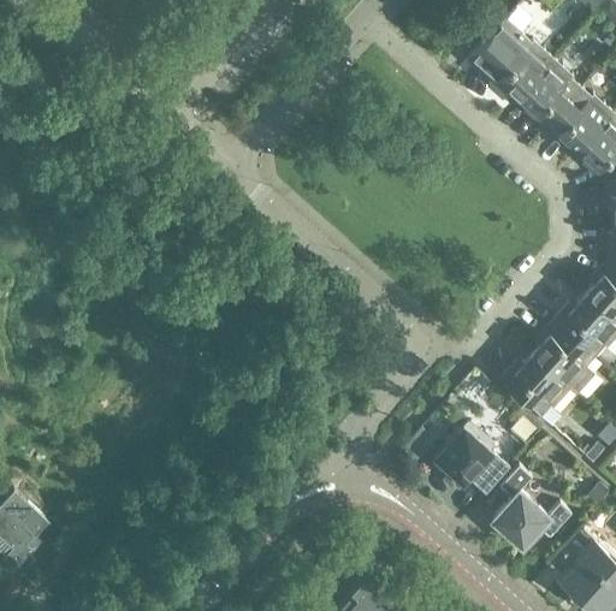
[(503,85),(517,99),(552,59),(532,41),(531,43),(520,34),(483,75),(499,89),(503,85)]
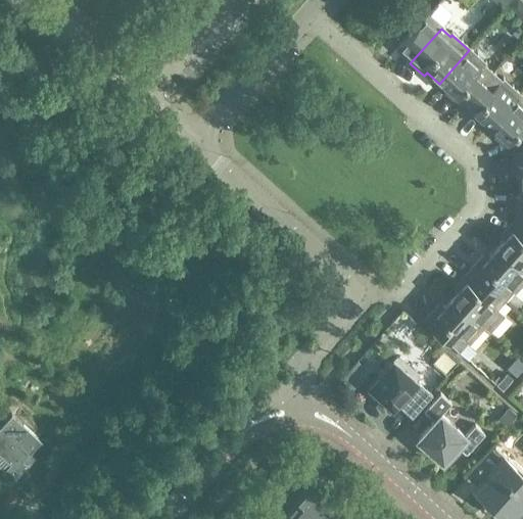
[(469,50),(439,84),(452,94),(448,98),(462,109),(493,75),(484,67),(486,65),(469,50)]
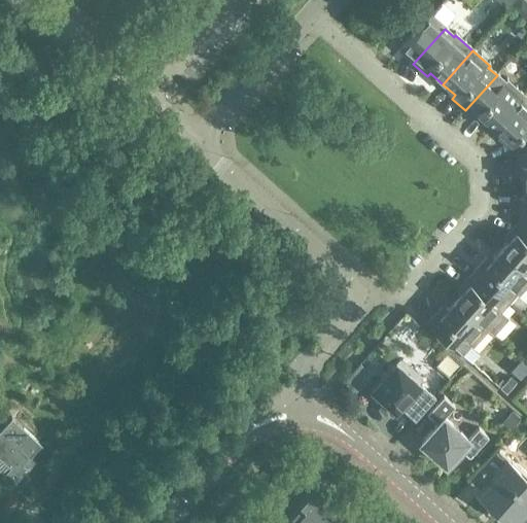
[(497,75),(465,110),(479,123),(482,119),(494,130),(524,97),(506,81),(505,83),(497,75)]
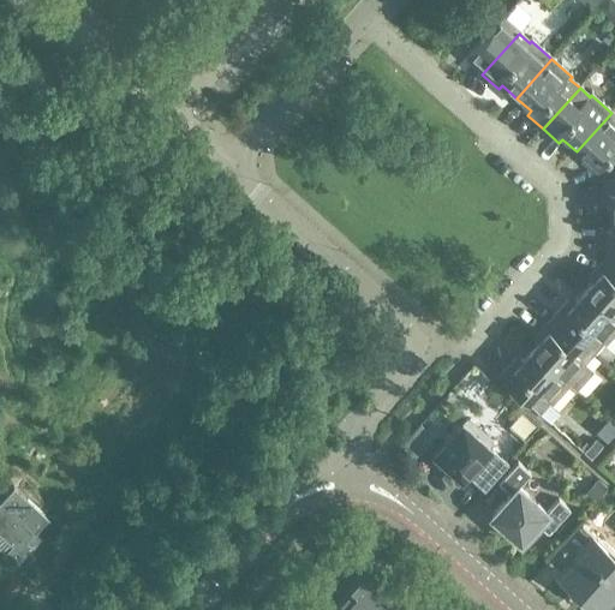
[(614,115),(611,113),(577,151),(596,169),(602,183),(614,175),(614,115)]
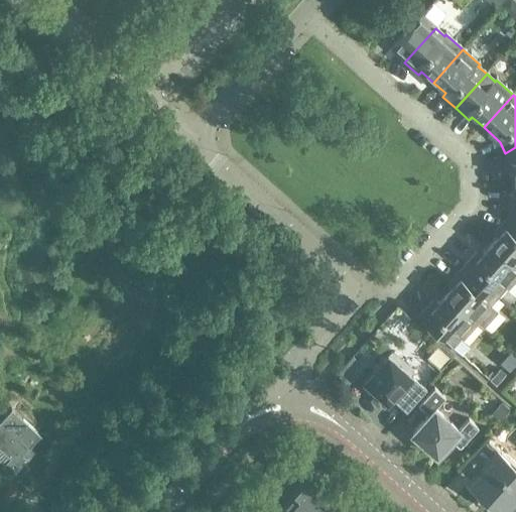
[(515,147),(505,153),(510,163),(511,185),(515,184),(515,147)]
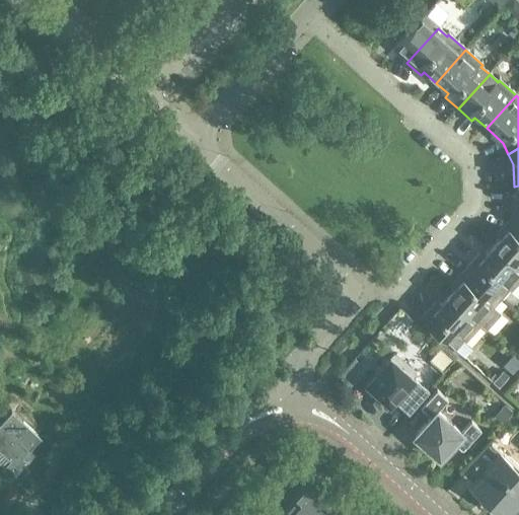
[(518,222),(512,220),(508,231),(493,247),(518,271),(518,222)]
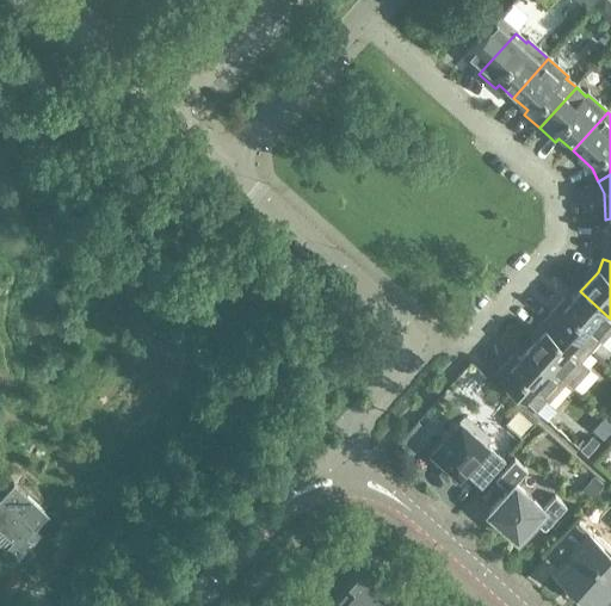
[(610,335),(610,319),(580,291),(567,305),(563,302),(549,317),(591,354),(599,345),(602,346),(610,335)]
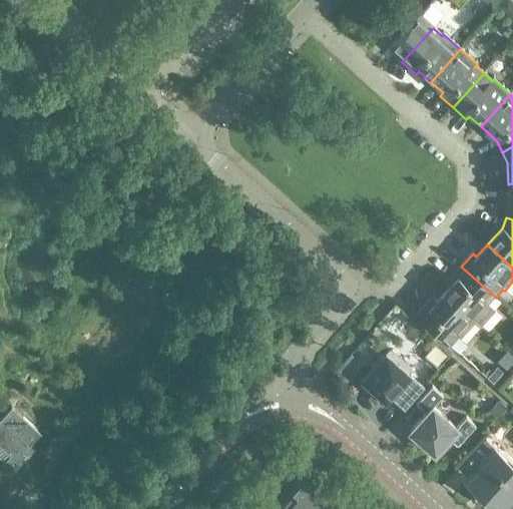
[(496,298),(461,267),(450,280),(453,284),(443,295),(475,324),(490,308),(488,306),(496,298)]
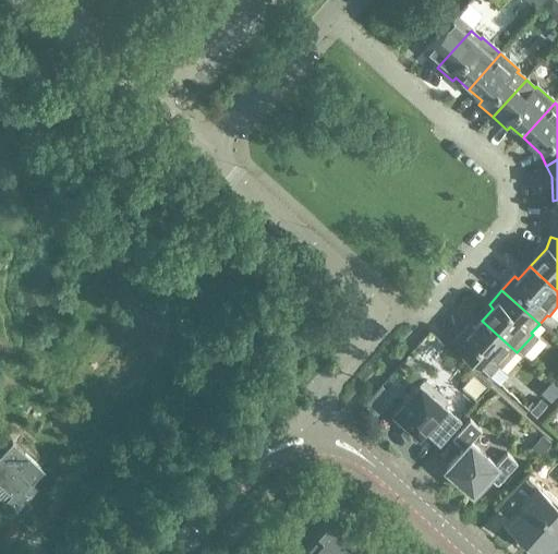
[(517,352),(482,321),(470,335),(465,330),(452,346),(489,378),(498,370),(500,371),(517,352)]
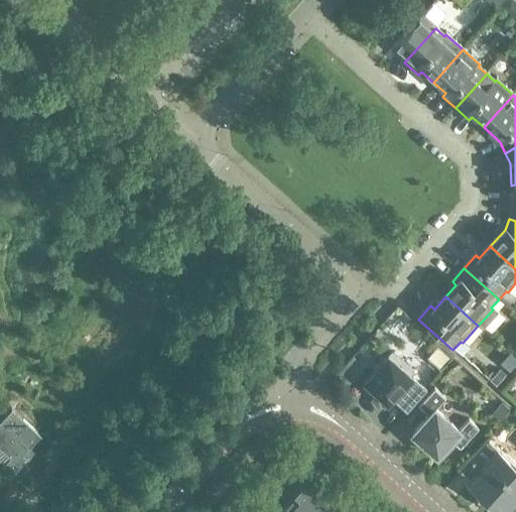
[(374,394),(370,398),(383,410),(391,401),(406,414),(426,392),(410,378),(413,375),(413,372),(394,355),(390,355),(388,358),(387,357),(384,361),(380,361),(378,364),(378,367),(363,384),(374,394)]
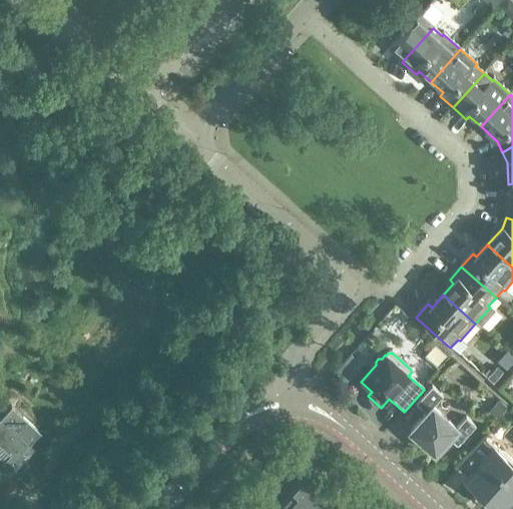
[(458,448),(477,428),(467,419),(457,429),(434,408),(444,398),(433,388),(417,406),(427,415),(411,433),(436,455),(449,440),(458,448)]
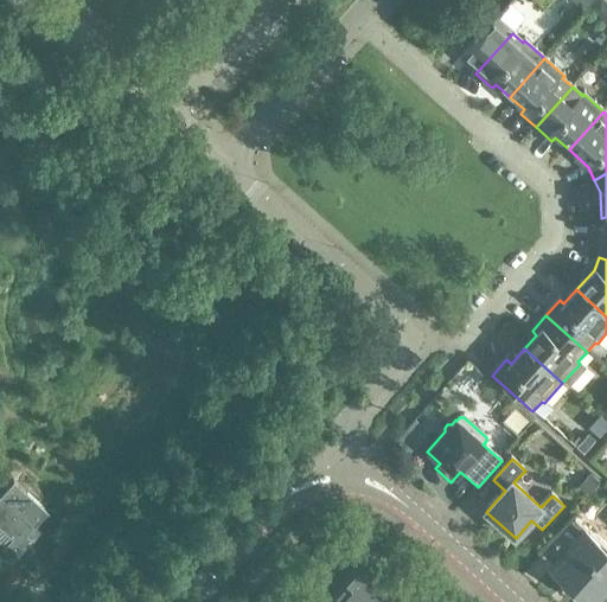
[(0,550),(12,561),(30,542),(33,544),(53,522),(45,513),(44,514),(11,484),(0,494),(0,531),(10,539),(0,549),(0,550)]
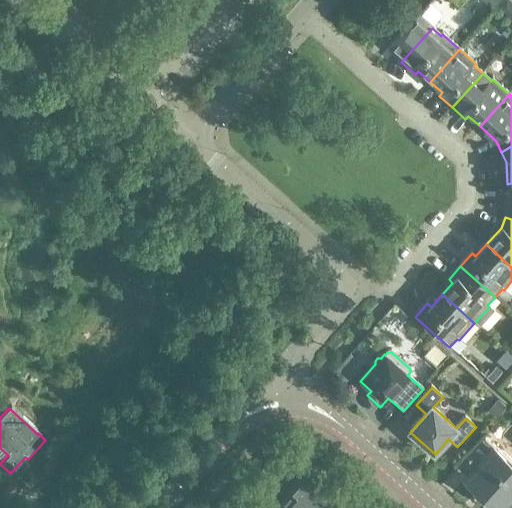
[(505,507),(511,500),(511,462),(485,438),(457,469),(468,480),(466,482),(467,483),(493,507),(505,507)]
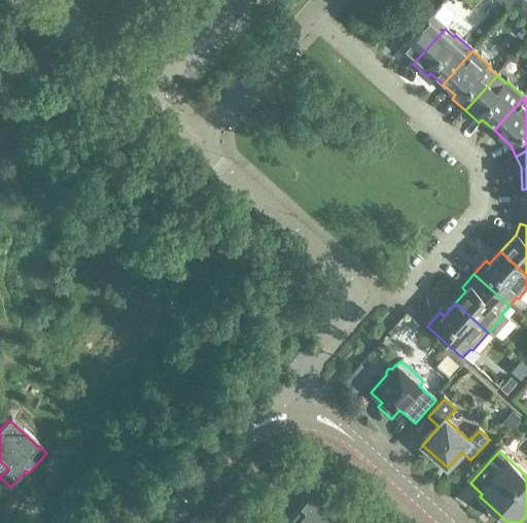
[(344,522),(312,493),(300,507),(302,509),(288,522),(344,522)]
